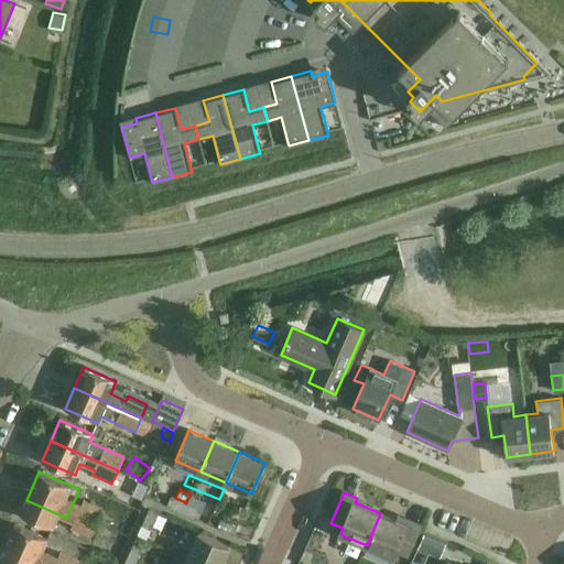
[(191,495),(186,502),(203,510),(206,501),(191,495)]
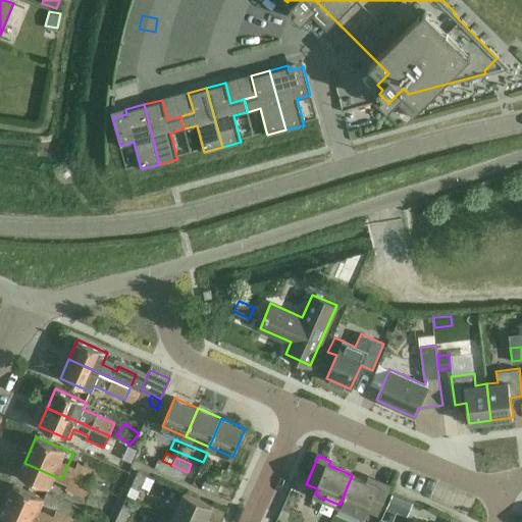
[(158,459),(154,467),(168,474),(172,465),(162,461),(158,459)]
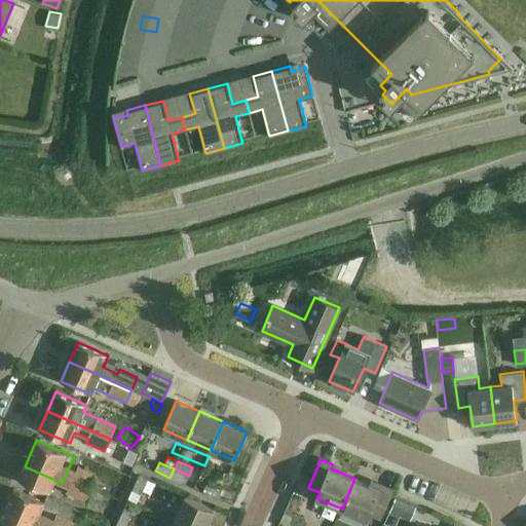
[(50,510),(62,483),(25,466),(12,493),(50,510)]
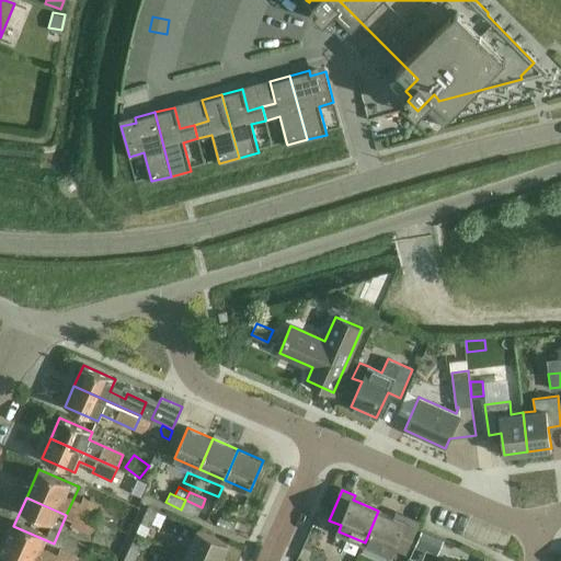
[(181,510),(197,516),(202,507),(185,500),(181,510)]
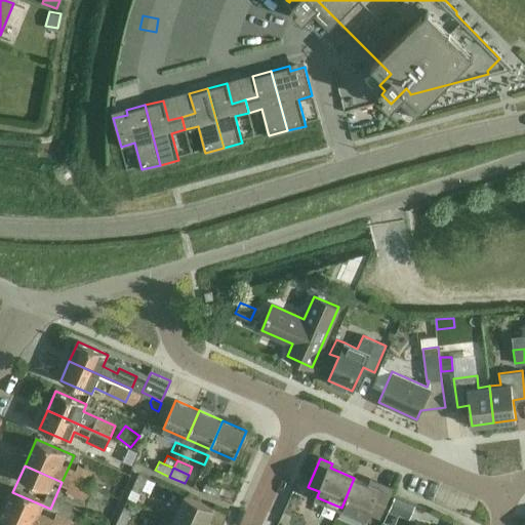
[(147,477),(138,474),(131,489),(140,492),(147,477)]
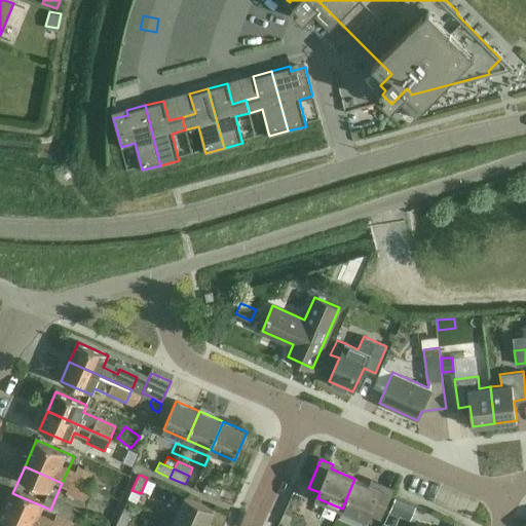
[(354,479),(342,509),(368,519),(370,514),(381,518),(392,489),(381,484),(379,489),(354,479)]
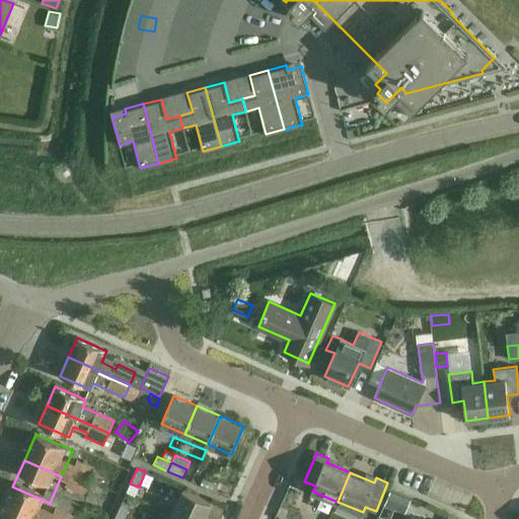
[(200,486),(214,492),(218,483),(203,477),(200,486)]
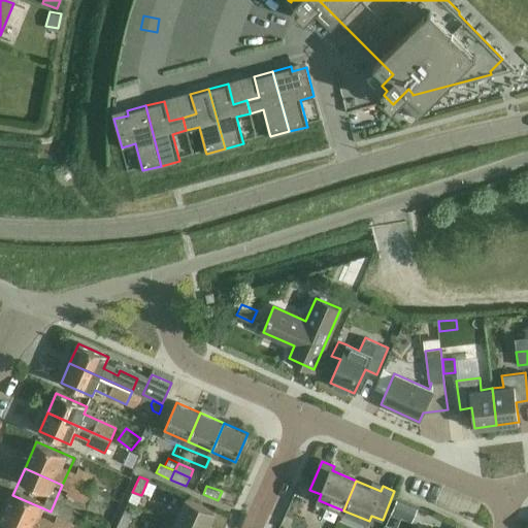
[(1,522),(14,527),(42,527),(51,512),(12,495),(1,522)]
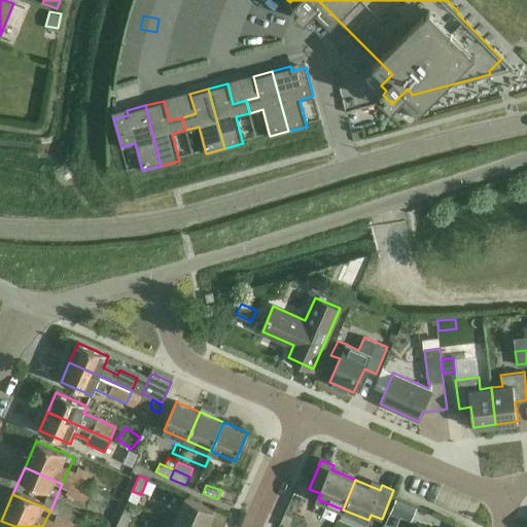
[(174,521),(187,526),(206,526),(214,510),(185,497),(174,521)]
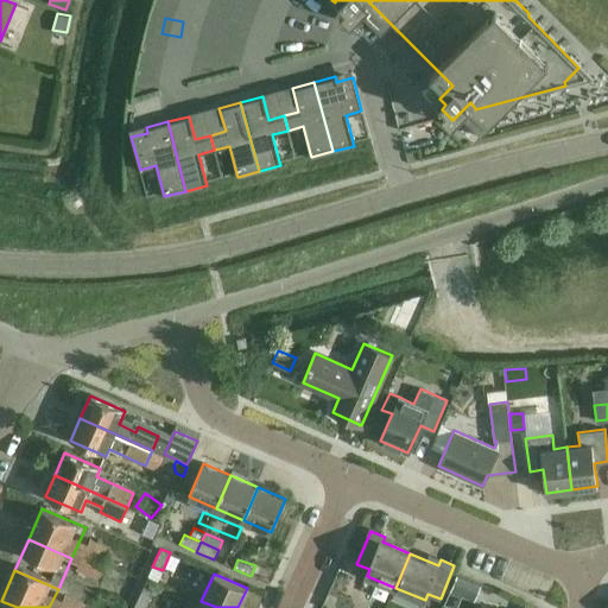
[(458,575),(451,590),(474,600),(480,584),(458,575)]
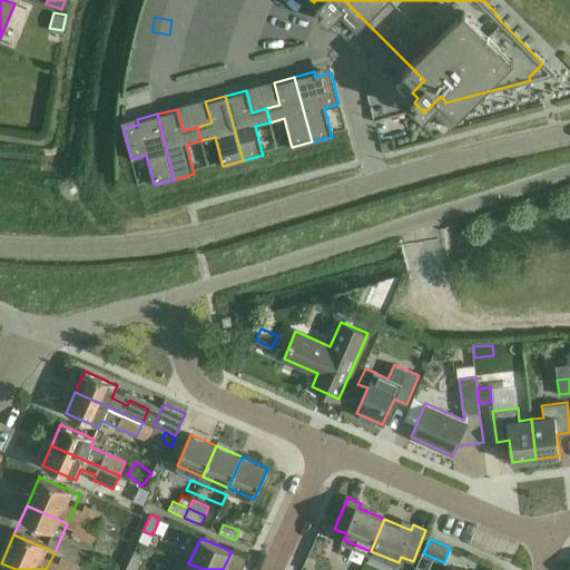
[(127,566),(136,569),(144,553),(135,549),(127,566)]
